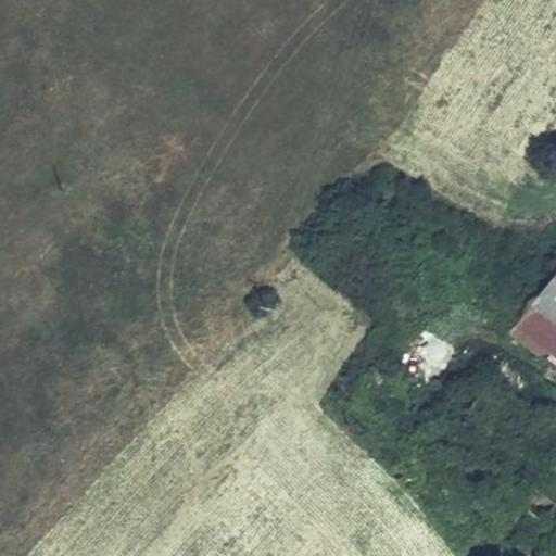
[(555,274),(531,305),(555,325),(555,274)]
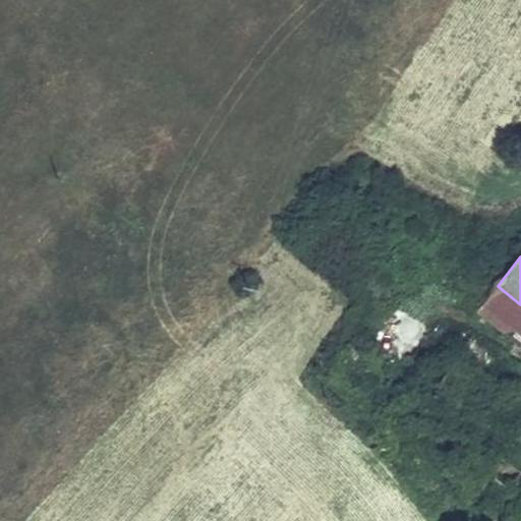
[(520,476),(507,496),(520,507),(520,476)]
